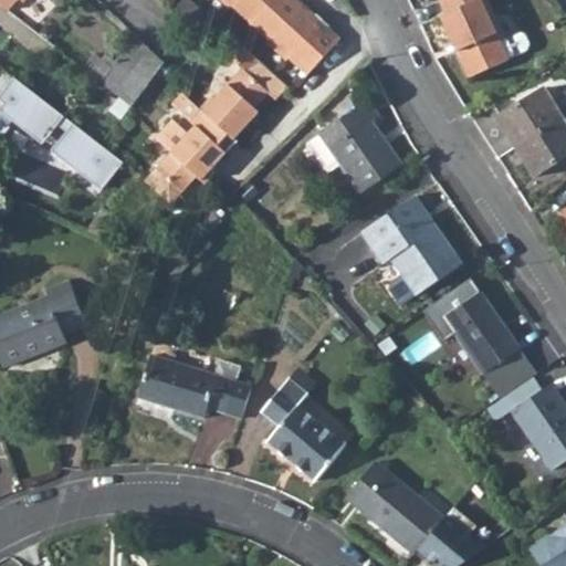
[(0,0),(0,4),(6,9),(11,2),(8,0),(0,0)]
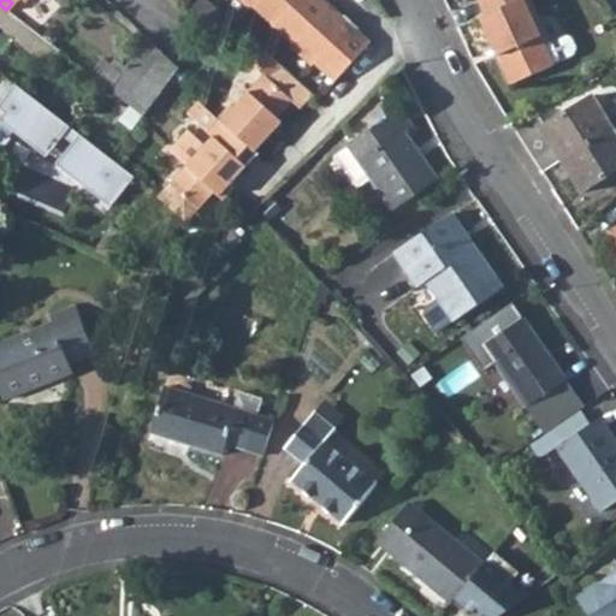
[(248,0),(336,77),(372,37),(359,28),(360,25),(345,11),(343,12),(329,0),(248,0)]
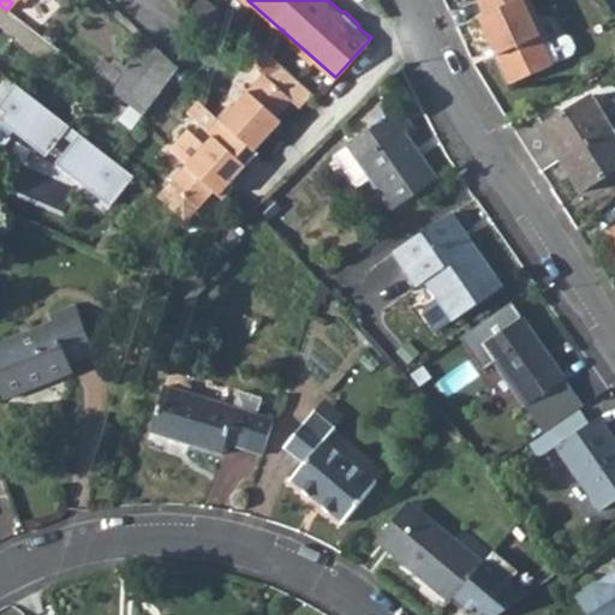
[(475,0),(483,15),(477,17),(508,83),(556,61),(555,60),(574,51),(577,43),(571,34),(565,31),(550,39),(545,41),(524,0),(475,0)]
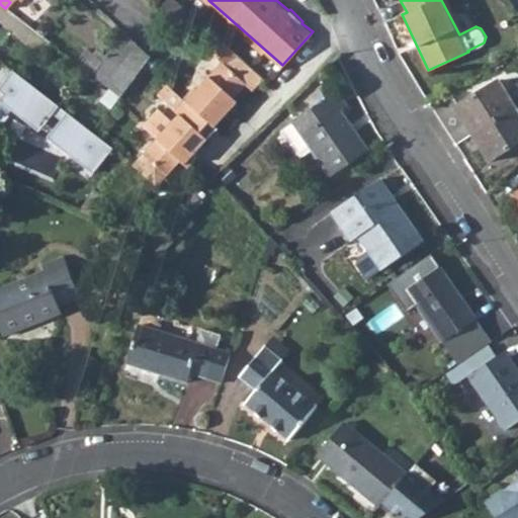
[(446,0),(441,0),(459,34),(463,32),(446,0)]
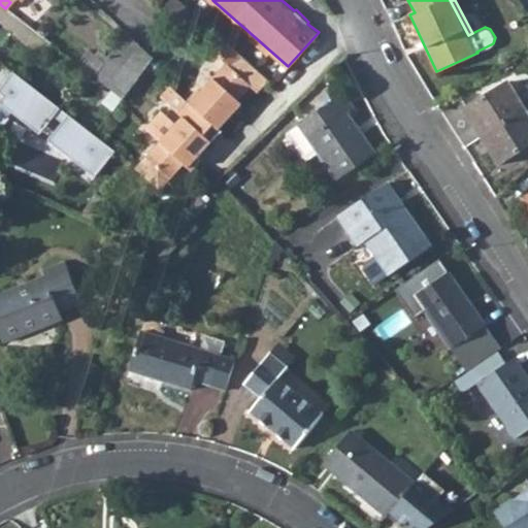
[(78,64),(122,98),(153,57),(126,32),(103,64),(87,52),(78,64)]
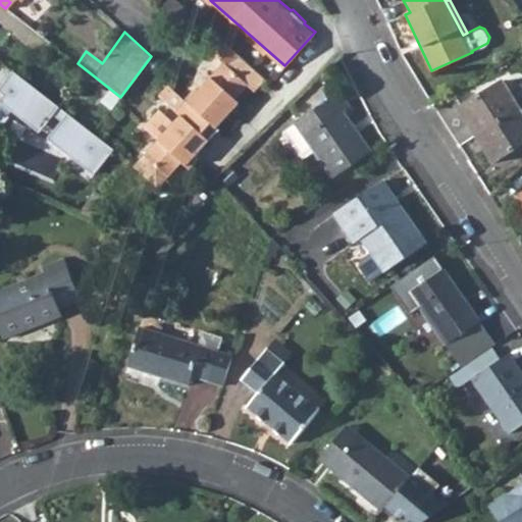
[(223,62),(198,90),(194,88),(184,99),(185,100),(216,126),(238,101),(233,98),(247,83),(255,90),(267,77),(222,39),(211,52),(223,62)]
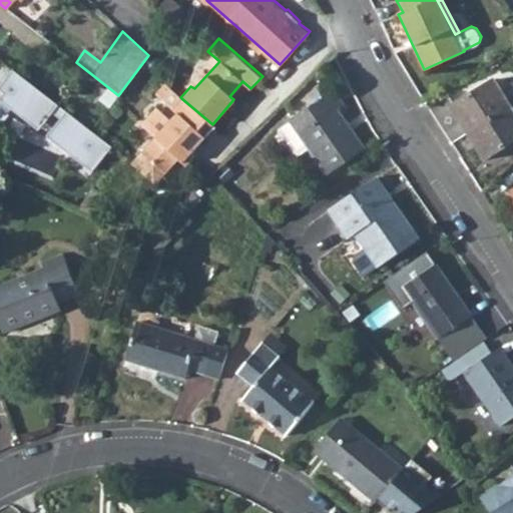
[(47,135),(92,170),(112,145),(13,68),(0,84),(0,89),(4,92),(0,97),(0,99),(39,129),(53,111),(61,117),(47,135)]
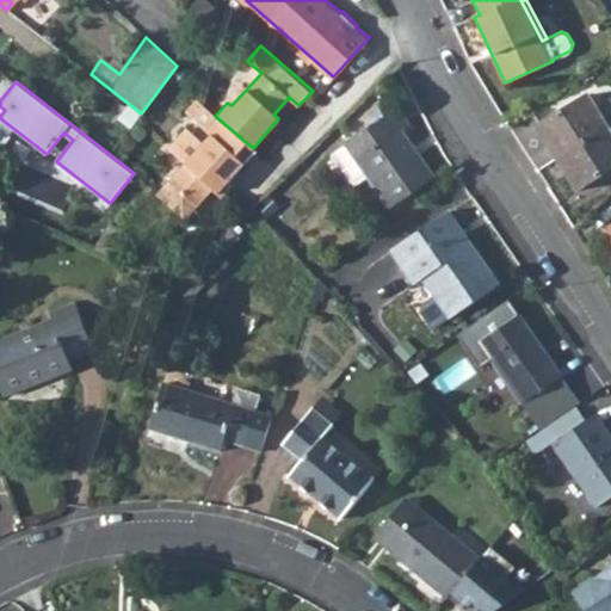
[(539,125),(559,156),(610,124),(591,92),(539,125)]
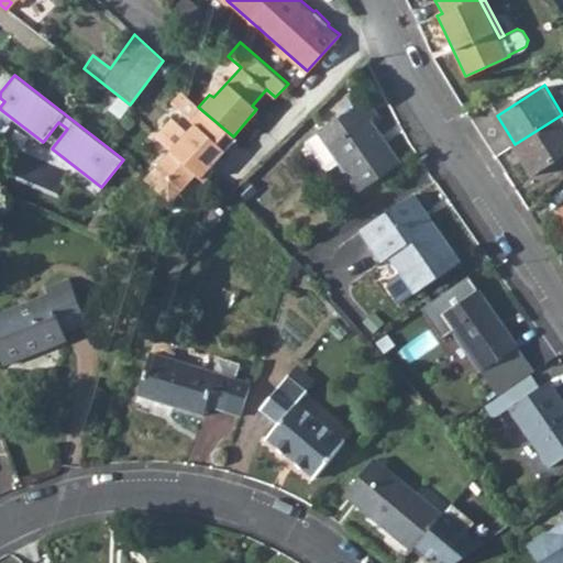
[(199,108),(198,107),(181,92),(170,105),(189,121),(199,108)]
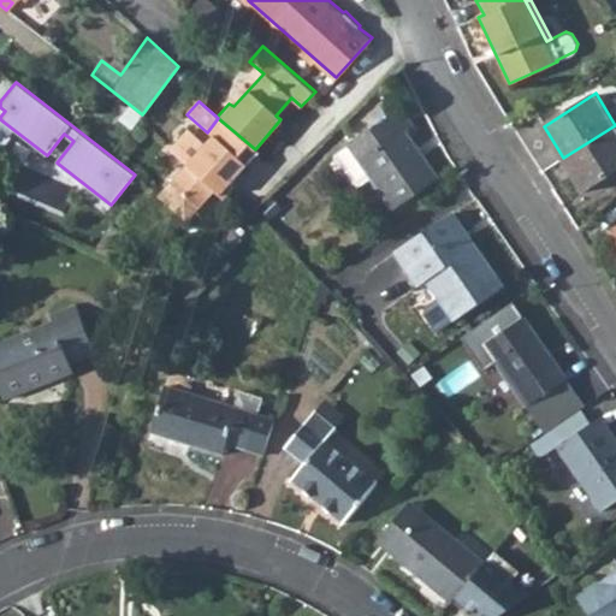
[(348,146),(391,208),(436,177),(403,131),(412,125),(401,110),(348,146)]
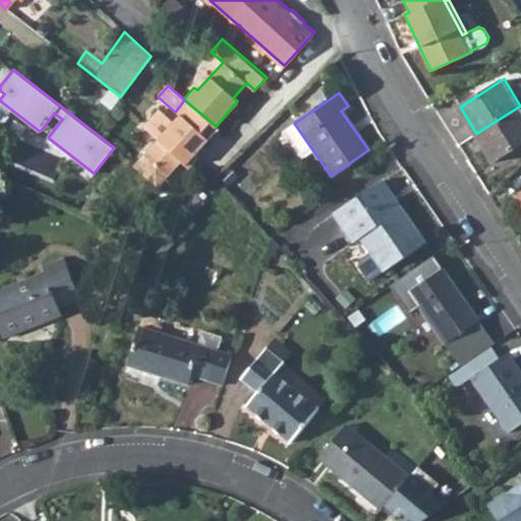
[(185,166),(218,128),(216,126),(184,100),(175,112),(179,115),(172,123),(157,110),(142,127),(158,140),(143,157),(169,177),(180,162),(185,166)]
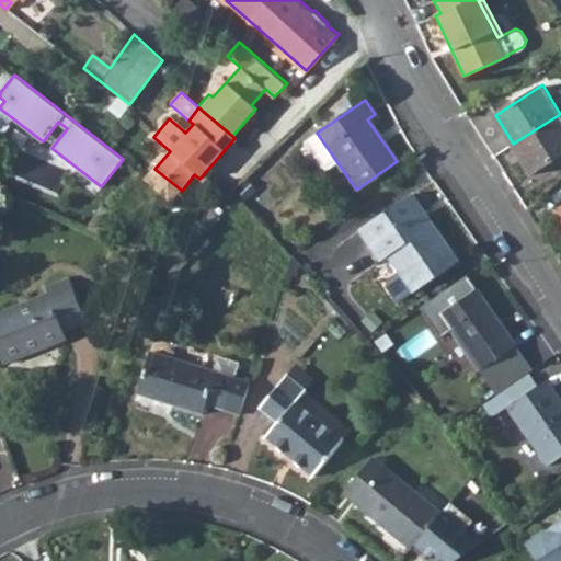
[(560,114),(513,144),(529,171),(560,151),(560,114)]
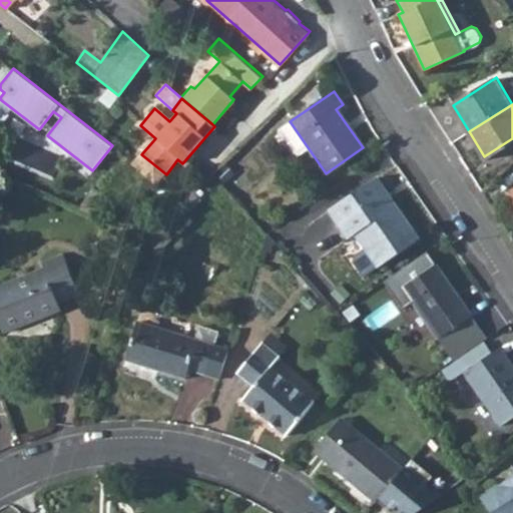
[(0,107),(0,125),(9,114),(0,107)]
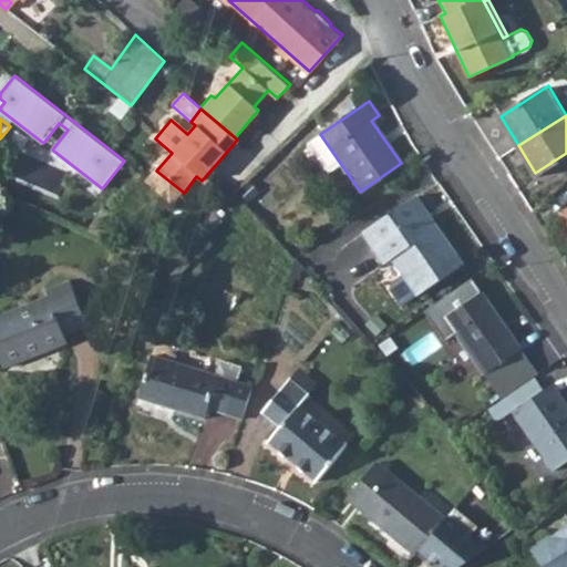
[(184,193),(156,171),(145,183),(173,206),(184,193)]
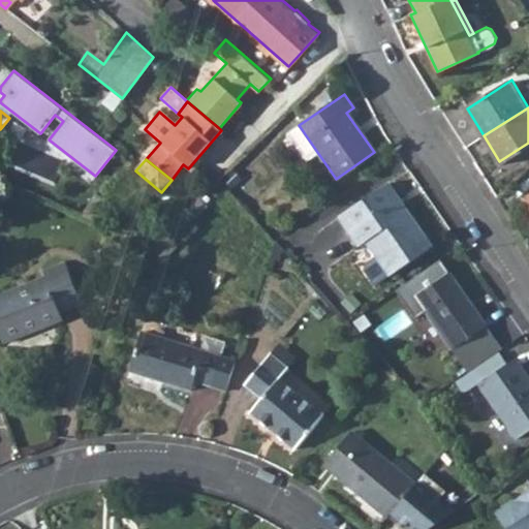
[(390,182),(340,214),(361,246),(369,241),(391,273),(432,246),(390,182)]
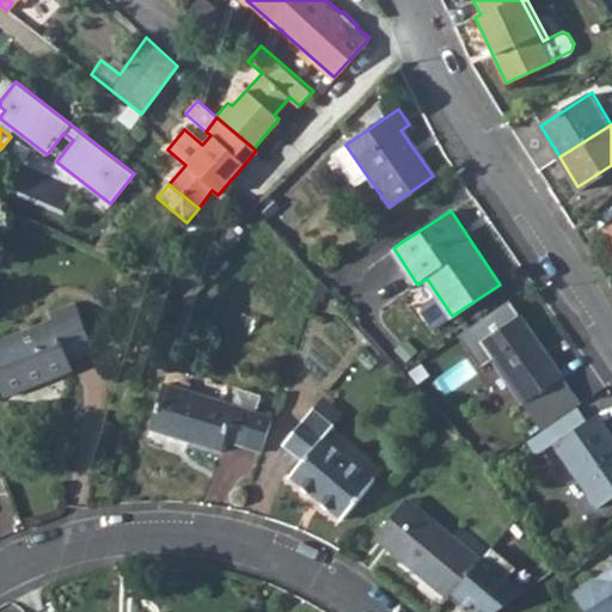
[(0,338),(0,390),(2,396),(67,367),(66,359),(89,349),(69,301),(44,312),(48,319),(0,338)]
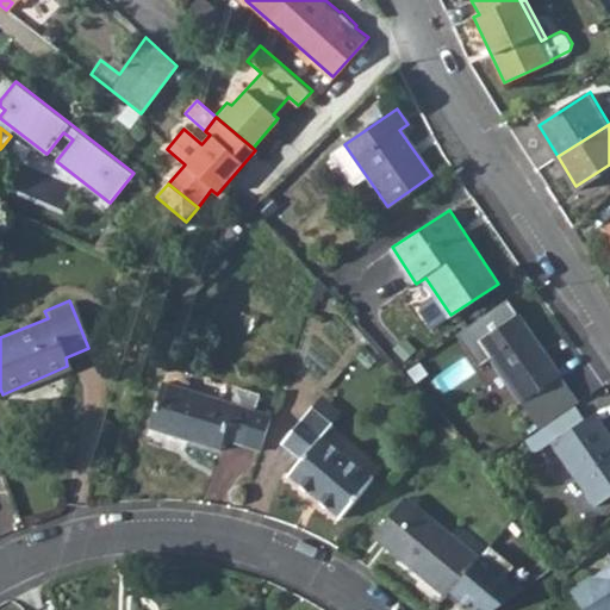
[(521,316),(481,342),(522,400),(560,377),(521,316)]
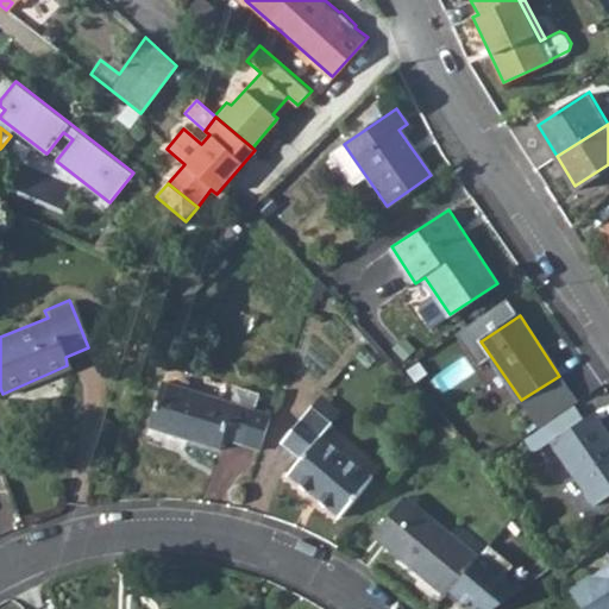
[(167,380),(162,383),(149,425),(219,446),(221,438),(261,451),(272,413),(255,408),(232,401),(167,380)]
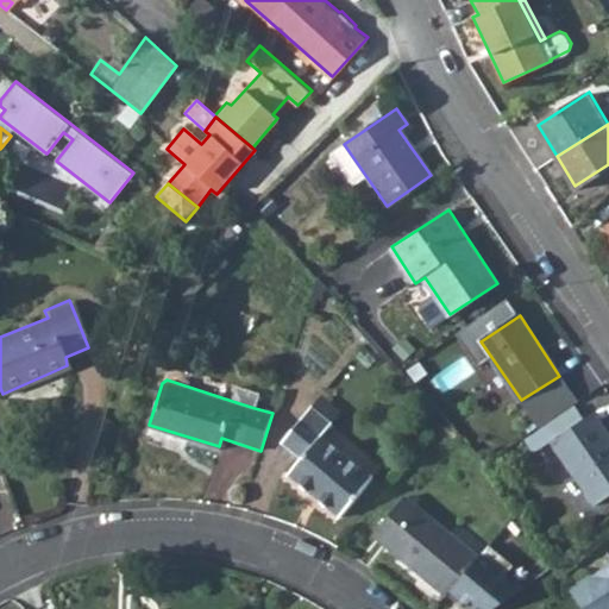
[(237,387),(232,401),(255,408),(259,394),(237,387)]
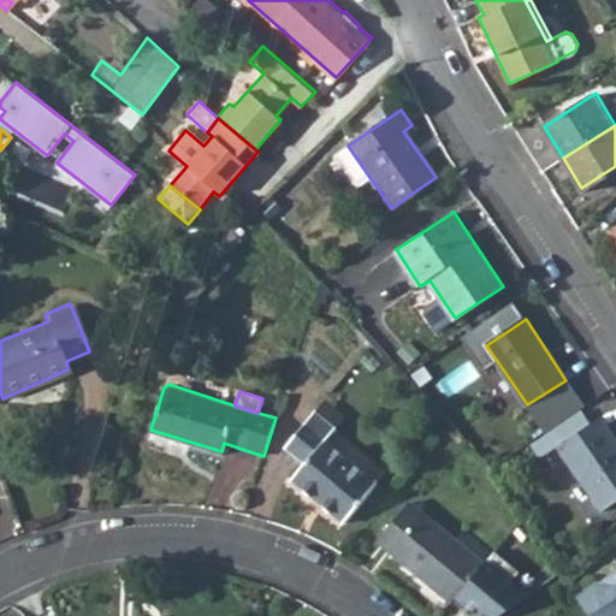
[(317,413),(289,446),(307,463),(294,479),(345,523),(377,484),(327,442),(337,431),(317,413)]
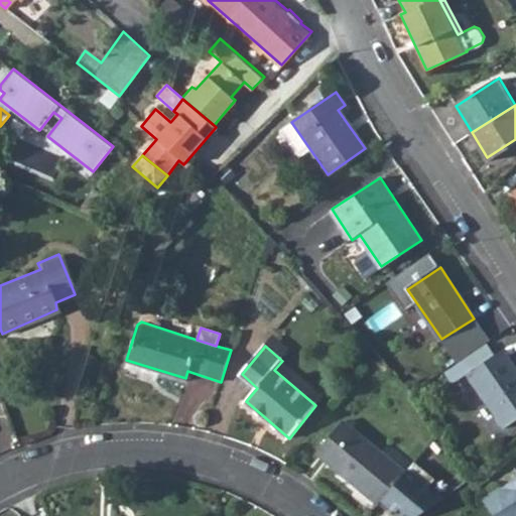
[(515,367),(504,349),(468,374),(504,427),(515,419),(515,367)]
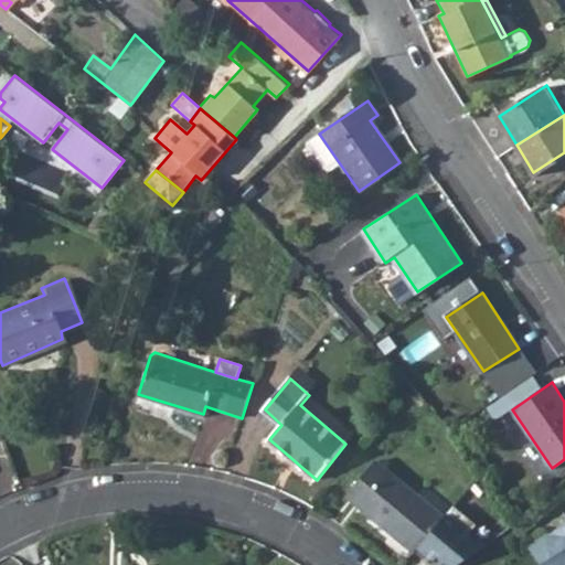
[(376,461),(349,493),(414,552),(418,546),(443,519),(376,461)]
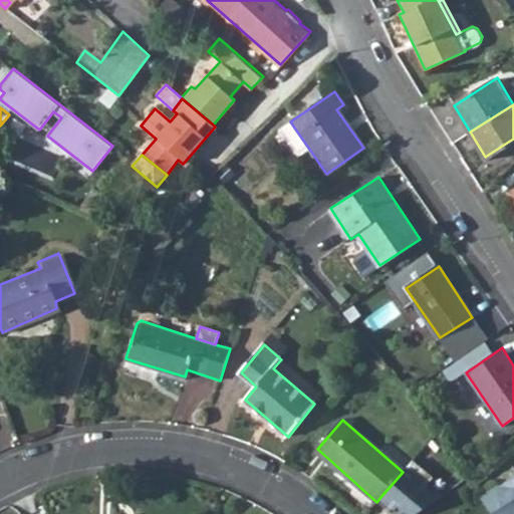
[(403,472),(380,497),(401,513),(416,513),(435,502),(443,497),(427,484),(433,477),(413,460),(403,472)]
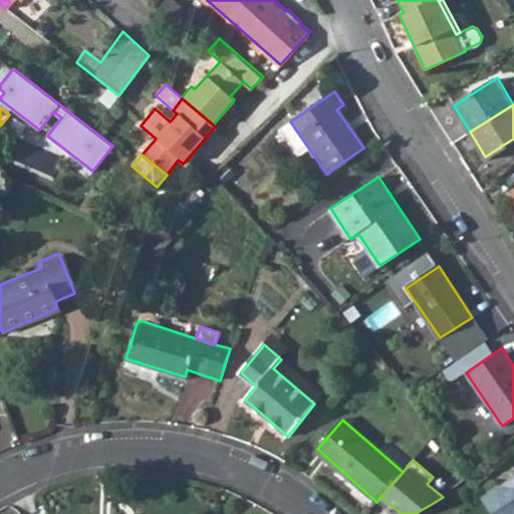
[(513,465),(513,476),(482,499),(492,513),(513,513),(513,465)]
